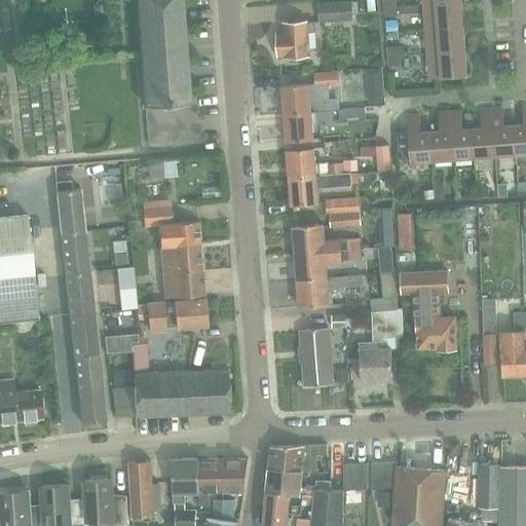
[(137,0),(138,5),(139,21),(145,106),(189,103),(181,0),(137,0)]
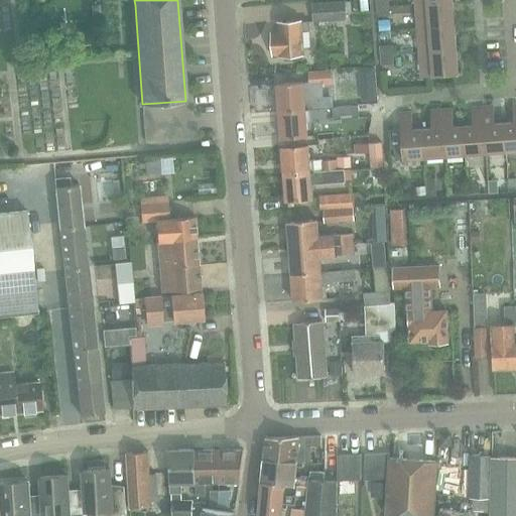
[(344,1),(312,3),(311,3),(312,21),(345,19),(344,1)]
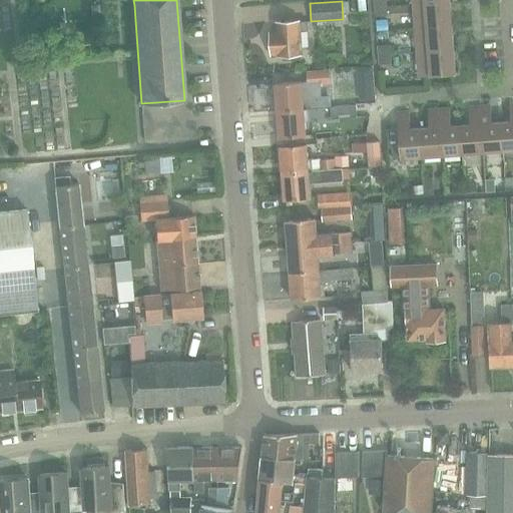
[(450,1),(412,4),(414,28),(451,25),(450,1)]
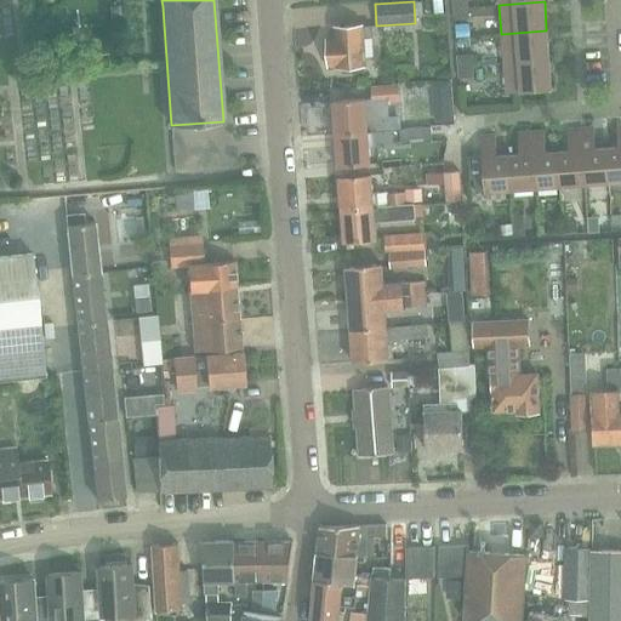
[(468,7),(453,9),(454,20),(468,18),(468,7)]
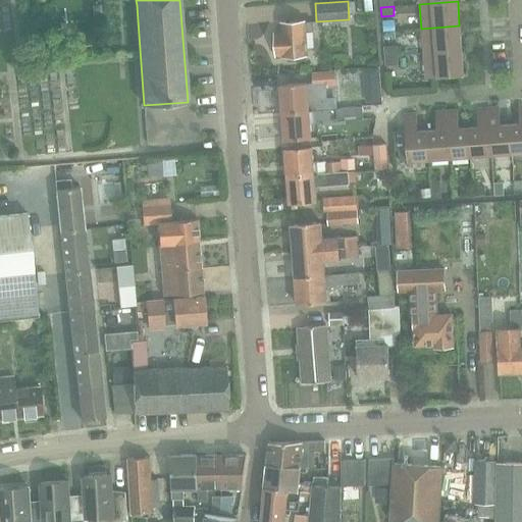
[(275,36),(273,39),(274,43),(275,47),(276,56),(288,55),(288,59),(305,57),(305,53),(306,53),(305,31),(313,31),(312,21),(304,22),(304,21),(280,22),(280,32),(274,32),(275,36)]
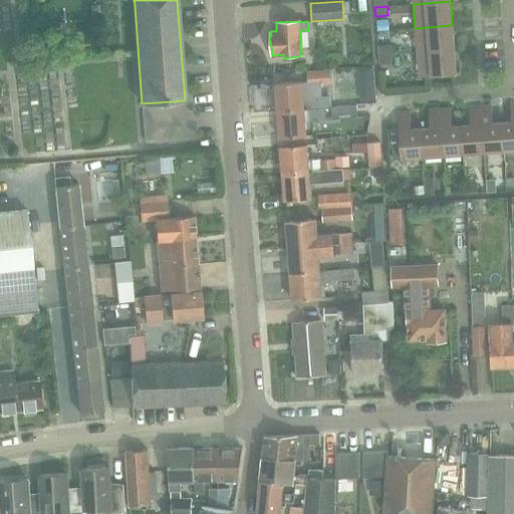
[(452,25),(415,28),(417,52),(454,49),(452,25)]
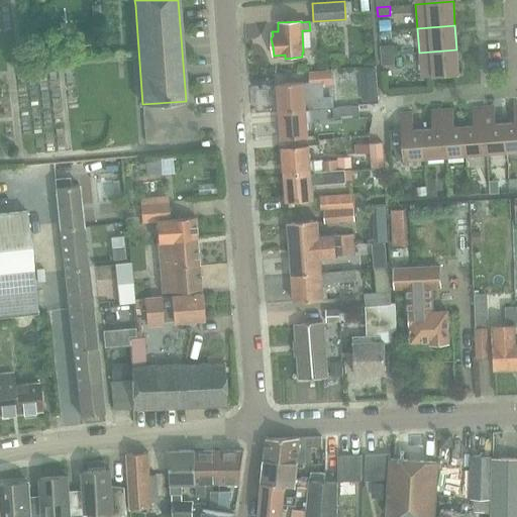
[(380,46),(381,56),(393,55),(393,45),(380,46)]
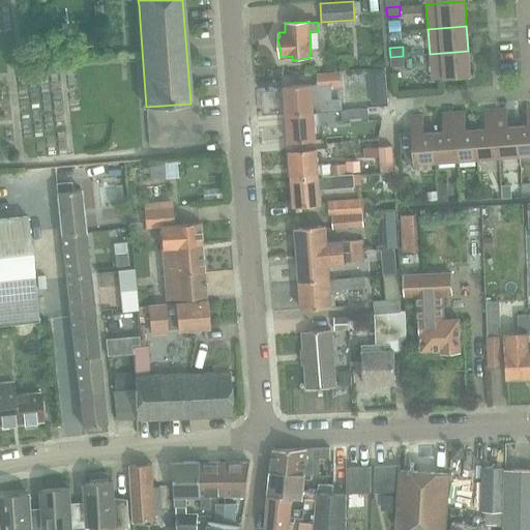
[(468,51),(430,54),(432,79),(470,77),(468,51)]
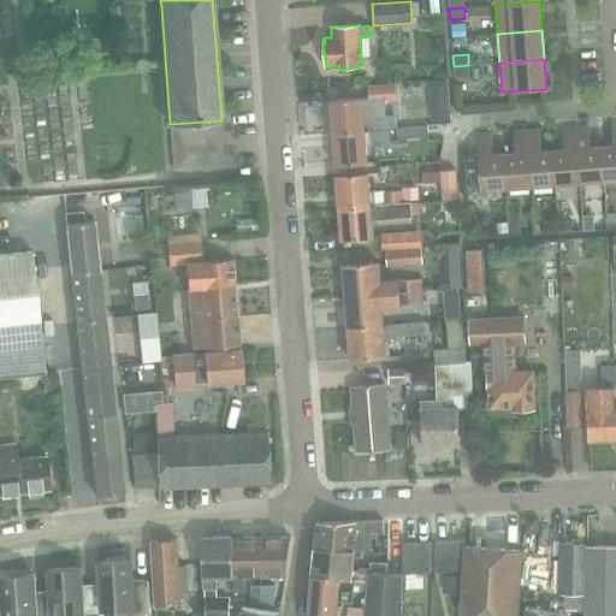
[(468,65),(454,66),(455,77),(469,76),(468,65)]
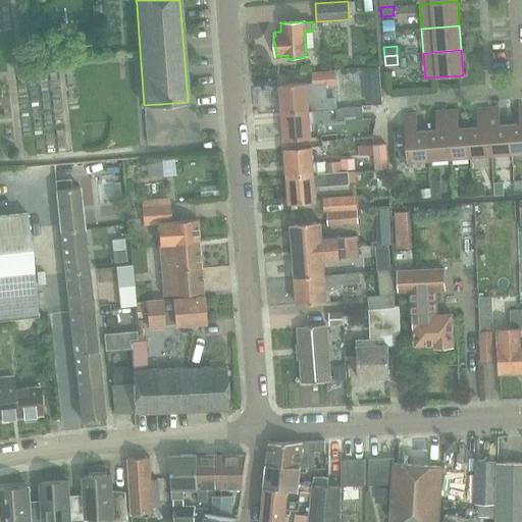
[(334,71),(312,73),(313,86),(335,84),(334,71)]
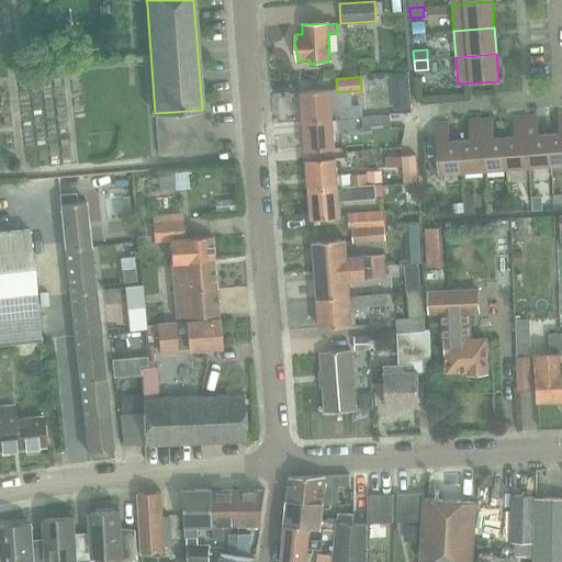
[(301,91),(303,122),(333,119),(346,119),(346,117),(374,115),(374,105),(346,108),(345,104),(332,105),(330,89),(301,91)]
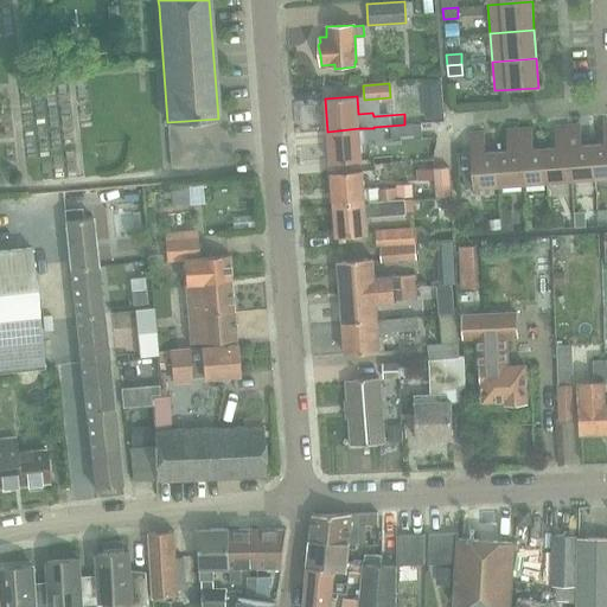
[(596,178),(606,177),(606,121),(602,122),(604,144),(593,145),(596,178)]
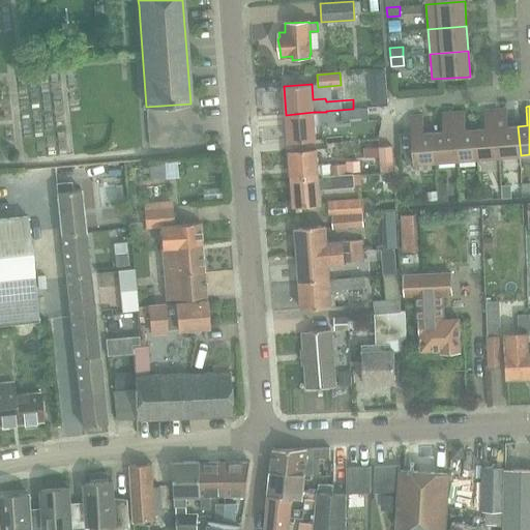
[(342,123),(367,121),(367,109),(353,110),(353,109),(326,111),(326,112),(326,121),(342,120),(342,123)]
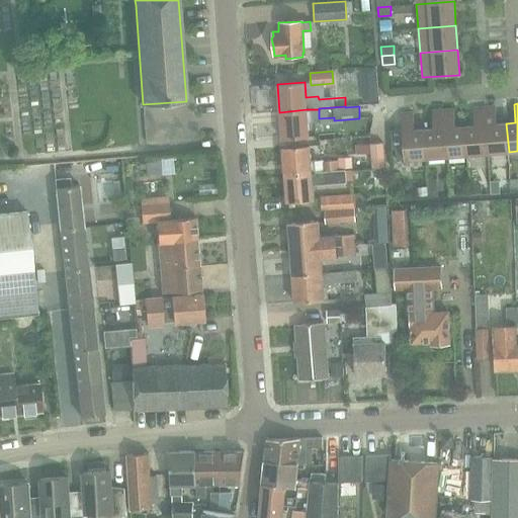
[(488,153),(509,152),(506,123),(496,123),(495,106),(484,107),(488,153)]
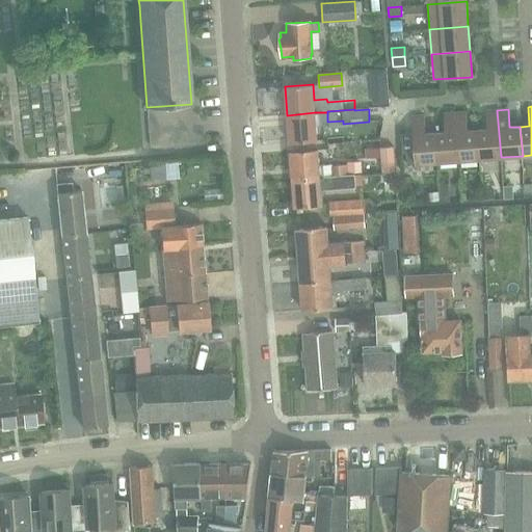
[(479,159),(501,157),(497,110),(485,110),(487,129),(477,130),(479,159)]
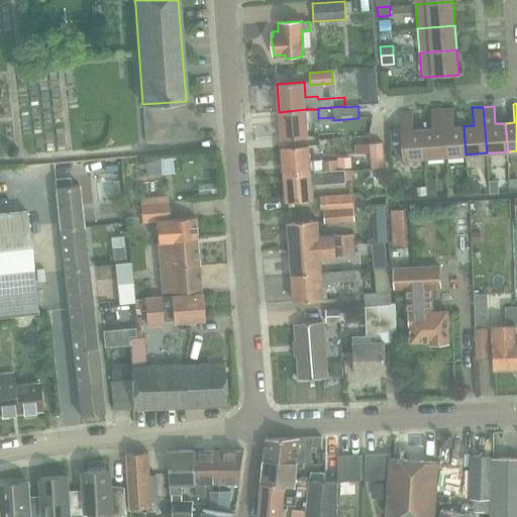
[(306,109),(279,112),(281,139),(308,136),(306,109)]
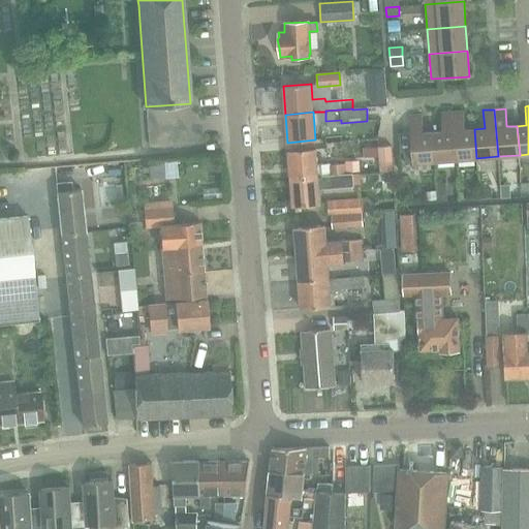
[(456,160),(476,158),(474,129),(465,129),(463,112),(452,113),(456,160)]
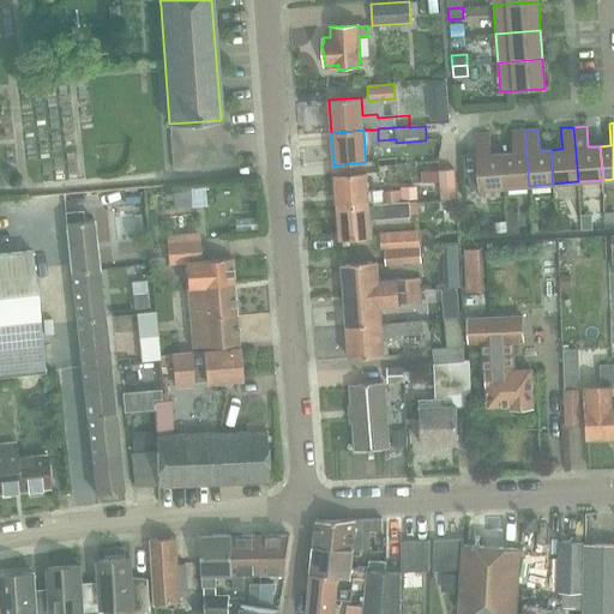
[(504,187),(529,186),(524,131),(512,132),(513,152),(501,154),(504,187)]
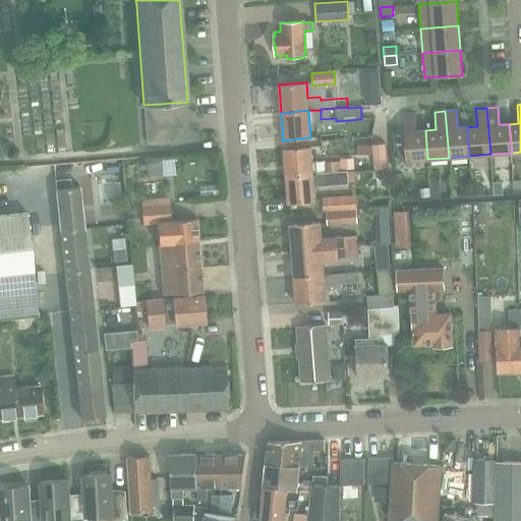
[(407,161),(427,159),(425,130),(416,131),(415,113),(403,114),(407,161)]
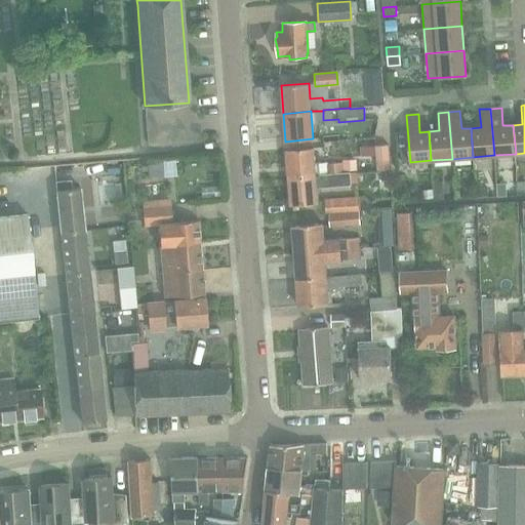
[(393,136),(394,159),(408,159),(407,135),(393,136)]
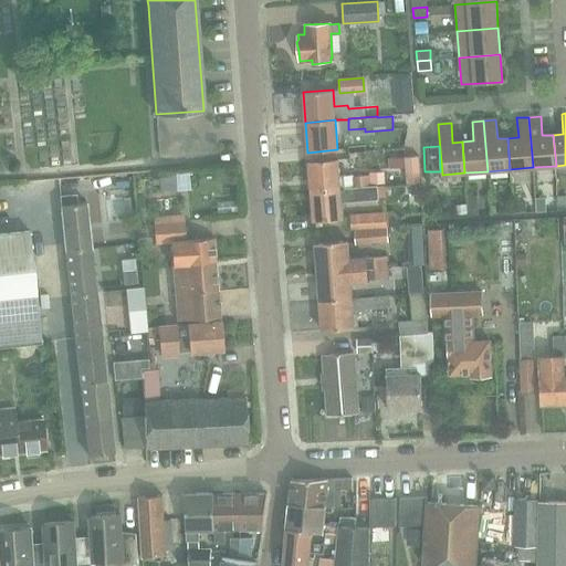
[(420,182),(418,156),(405,157),(407,184),(420,182)]
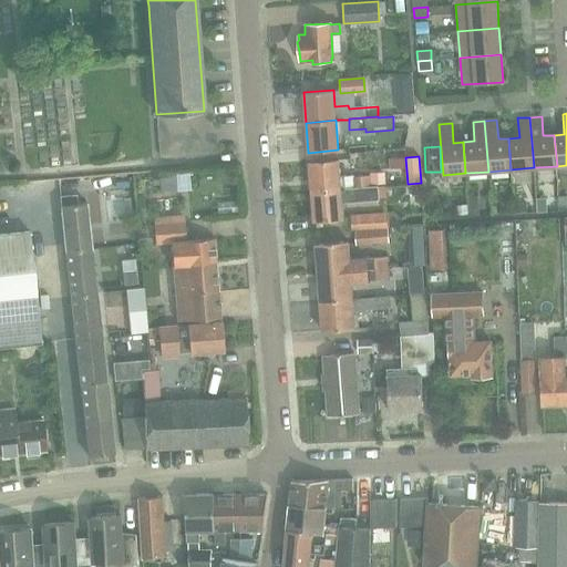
[(353,175),(340,176),(338,160),(309,162),(311,192),(341,189),(378,186),(370,186),(369,175),(353,176),(353,175)]
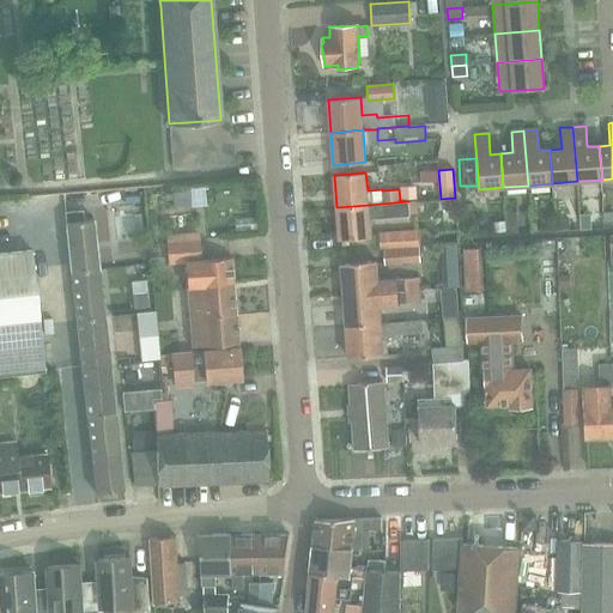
[(369,205),(337,207),(339,240),(371,237),(370,219),(410,217),(408,201),(369,205)]
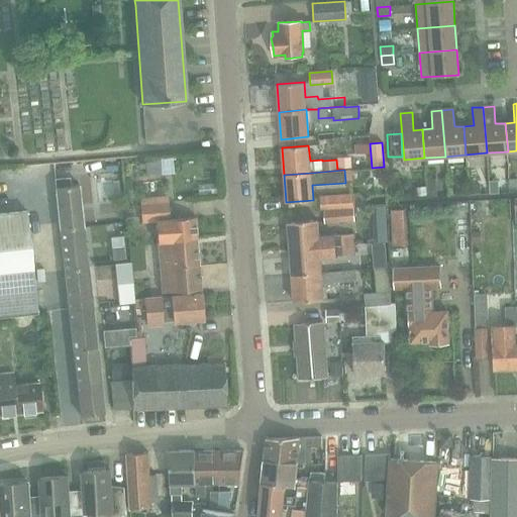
[(55,179),(60,229),(83,227),(79,186),(70,187),(69,177),(55,179)]
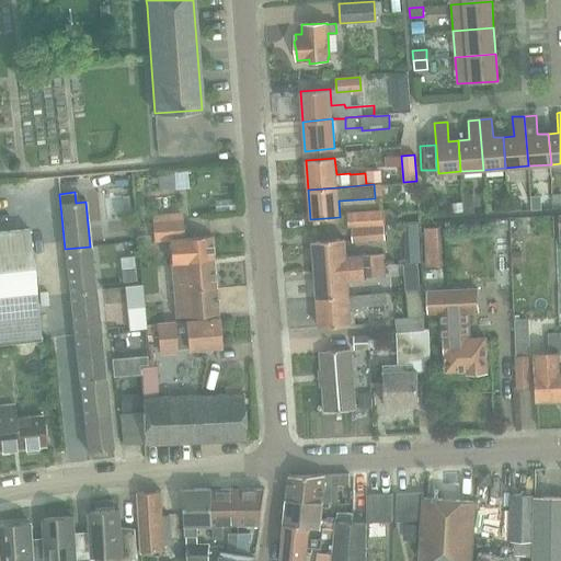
[(352,227),(384,225),(382,210),(346,214),(347,228),(352,227)]
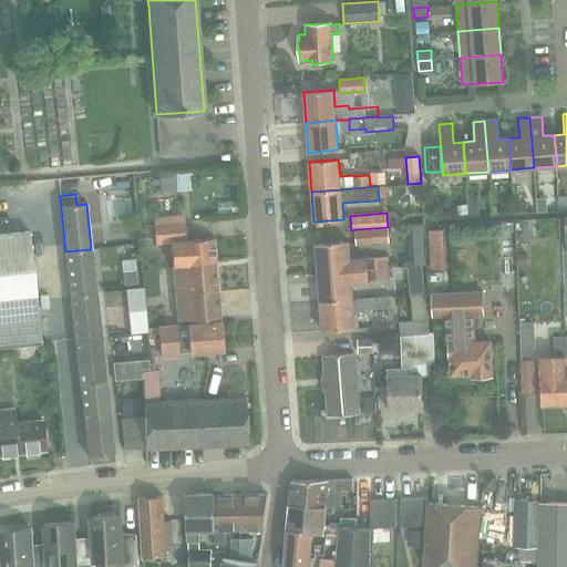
[(172,245),(174,266),(216,261),(214,239),(215,239),(214,238),(185,240),(184,225),(154,227),(155,247),(172,245)]
